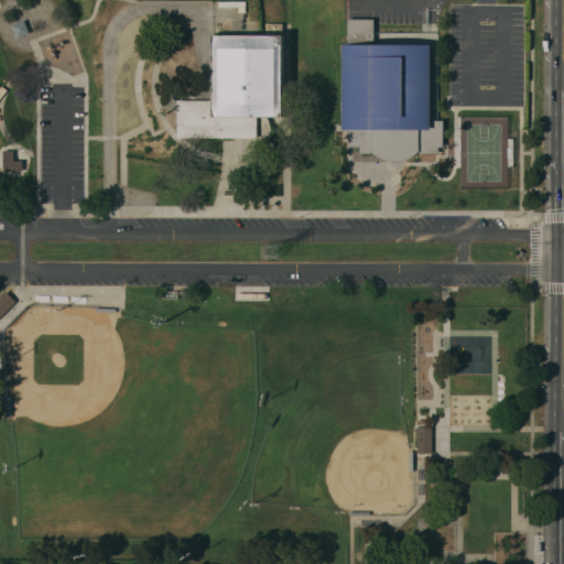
[(342,44),(347,44),(347,19),(373,19),(373,44),(430,44),(430,120),(443,120),(443,147),(438,147),(438,153),(418,153),(415,154),(411,158),(407,160),(401,161),(396,162),(388,161),(379,158),(376,155),(372,153),(359,153),(359,147),(348,147),(348,129),(342,129),(342,44)]
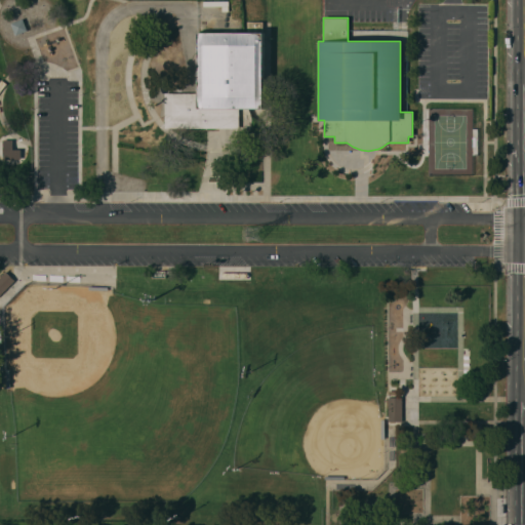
[(27,30),(14,34),(10,23),(23,18),(27,30)]
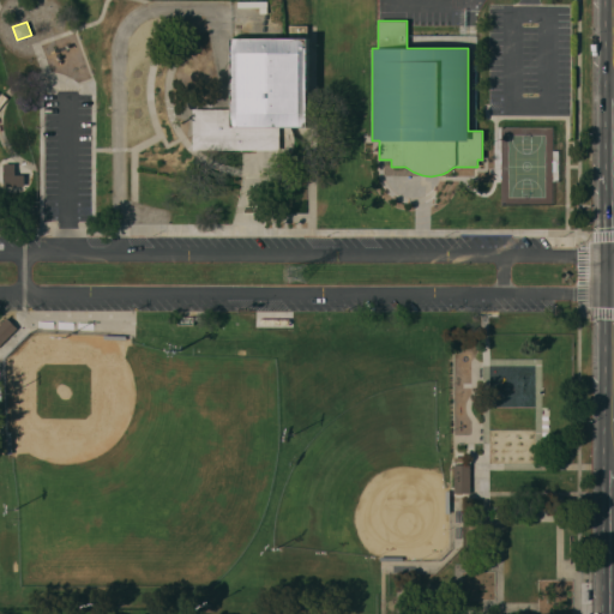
[(193,150),(193,109),(232,109),(232,38),(289,38),(289,25),(308,25),(308,126),(281,126),(281,150),(193,150)]
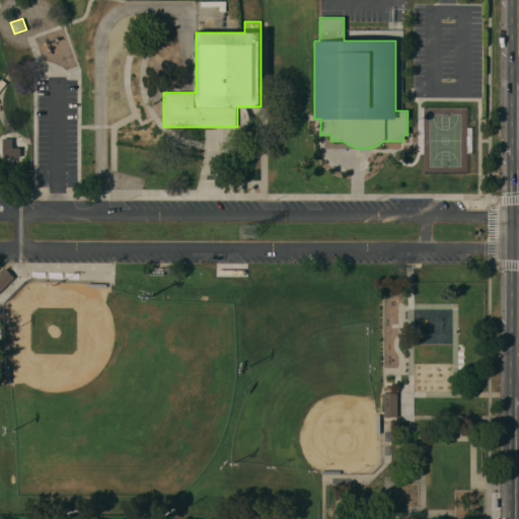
[(2,156),(2,138),(11,138),(11,147),(20,147),(20,156),(2,156)]
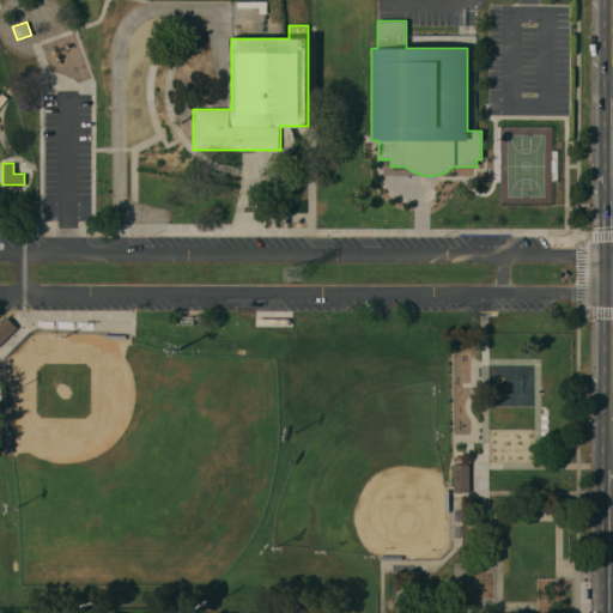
[(0,327),(10,317),(19,328),(1,346),(0,345),(0,327)]
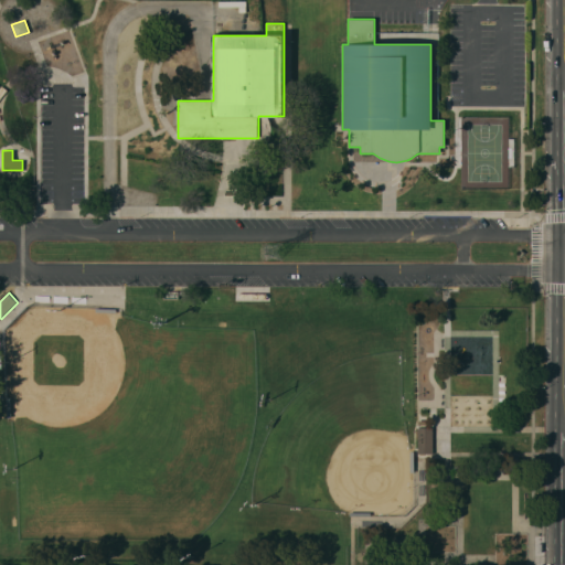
[(432,427),(433,452),(417,452),(417,427),(432,427)]
